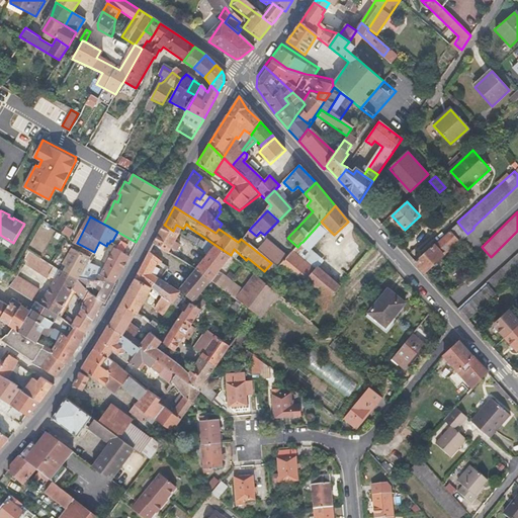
[(322,241),(330,231),(321,222),(312,232),(322,241)]
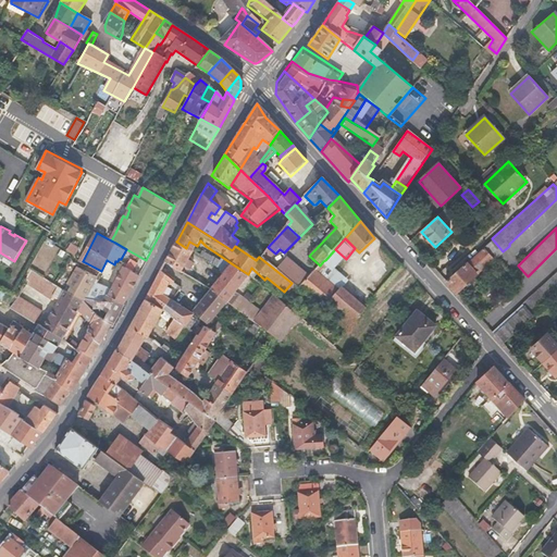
[(457,295),(503,251),(492,238),(445,282),(457,295)]
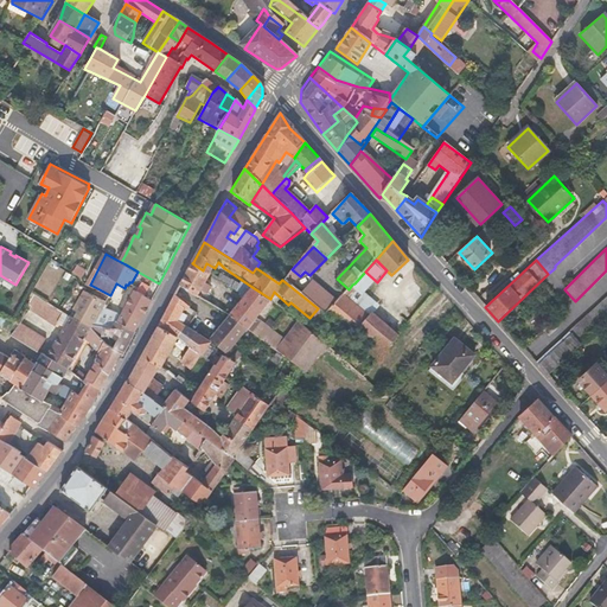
[(81,276),(87,266),(81,263),(75,274),(81,276)]
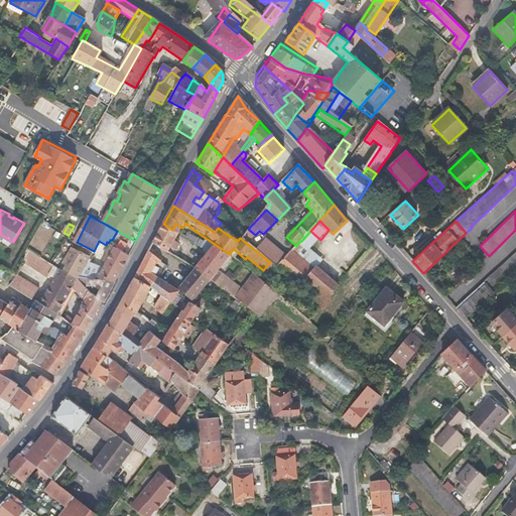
[(167,251),(178,235),(172,230),(163,224),(154,242),(163,248),(167,251)]
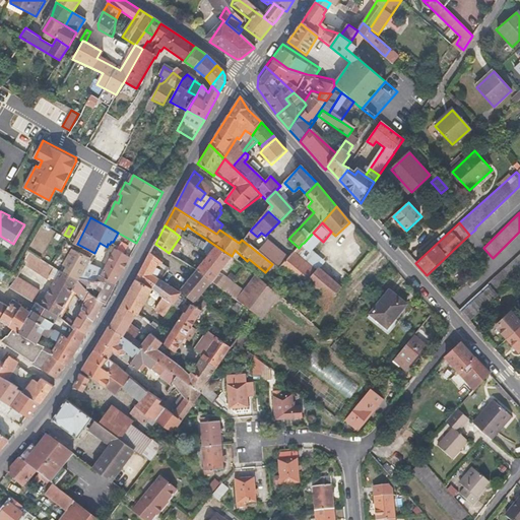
[(314,251),(323,242),(313,233),(304,243),(314,251)]
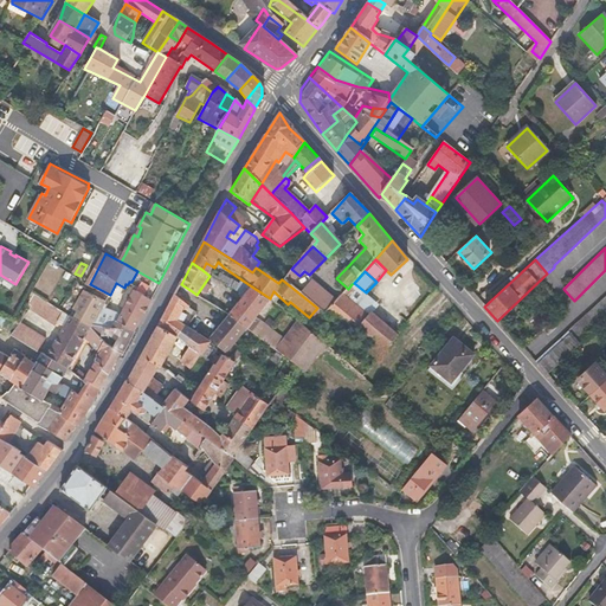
[(233,288),(219,278),(217,282),(231,290),(233,288)]
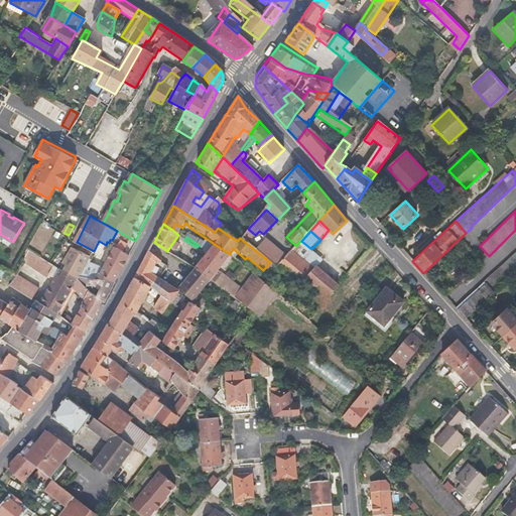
[(124,251),(127,245),(120,241),(117,248),(124,251)]
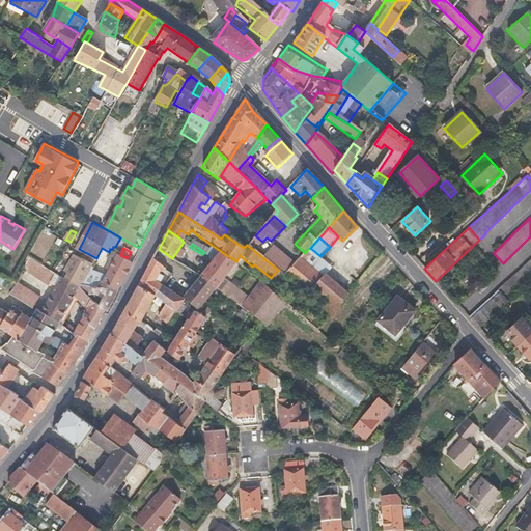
[(224,280),(236,261),(222,252),(220,255),(211,249),(208,252),(205,250),(204,252),(202,254),(206,257),(205,258),(213,262),(200,279),(218,291),(243,309),(250,300),(224,280)]
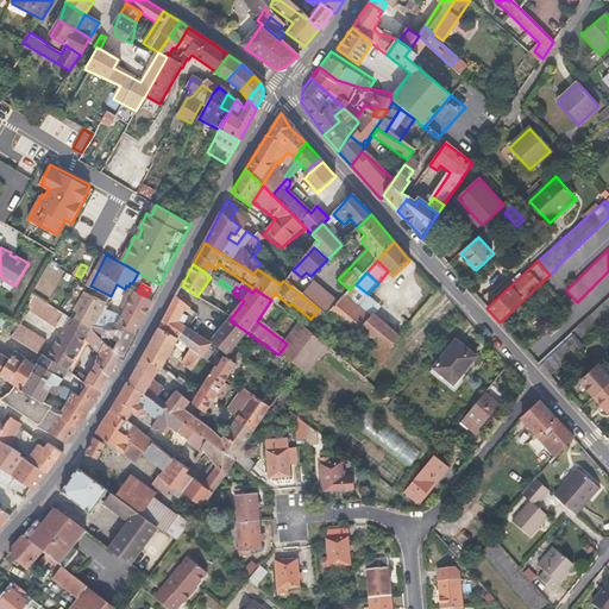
[(400,338),(374,314),(370,318),(358,307),(351,300),(359,292),(353,286),(350,290),(326,315),(382,360),(400,338)]
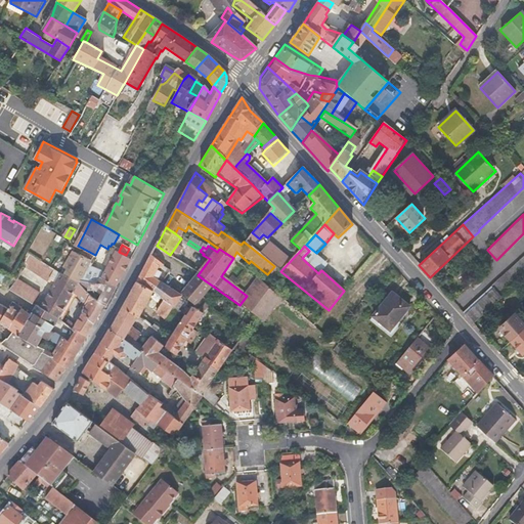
[(118,287),(131,260),(125,256),(126,255),(119,252),(116,250),(104,273),(89,265),(91,262),(73,251),(60,272),(80,284),(83,277),(96,284),(97,282),(99,279),(101,278),(118,287)]
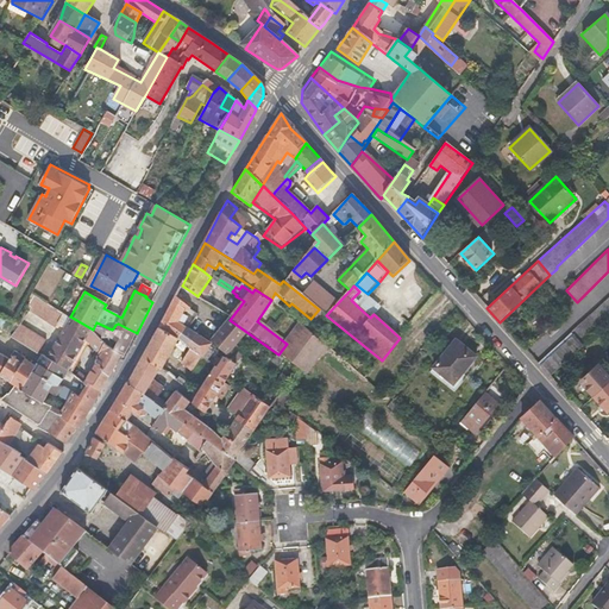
[(62,331),(69,316),(44,303),(32,295),(25,307),(29,309),(27,312),(62,331)]
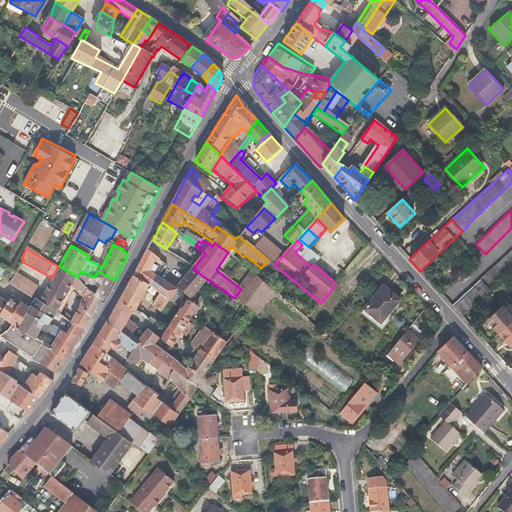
[(314,264),(320,258),(310,248),(301,258),(311,267),(314,264)]
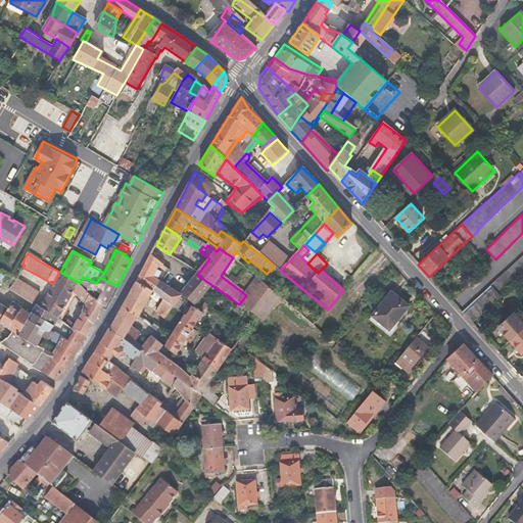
[(522,277),(522,255),(463,314),(473,324),(522,277)]
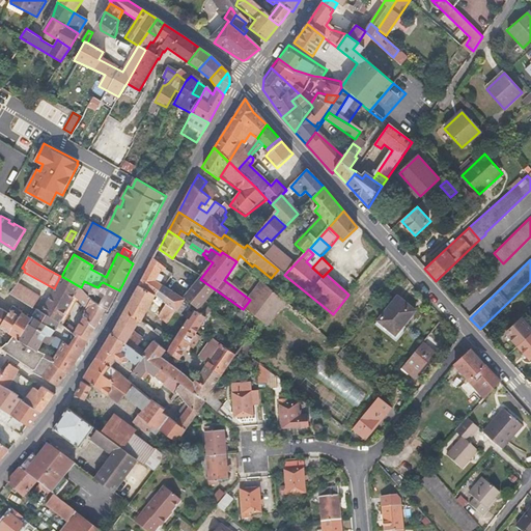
[(163,288),(172,276),(152,261),(151,263),(139,286),(156,299),(163,288)]
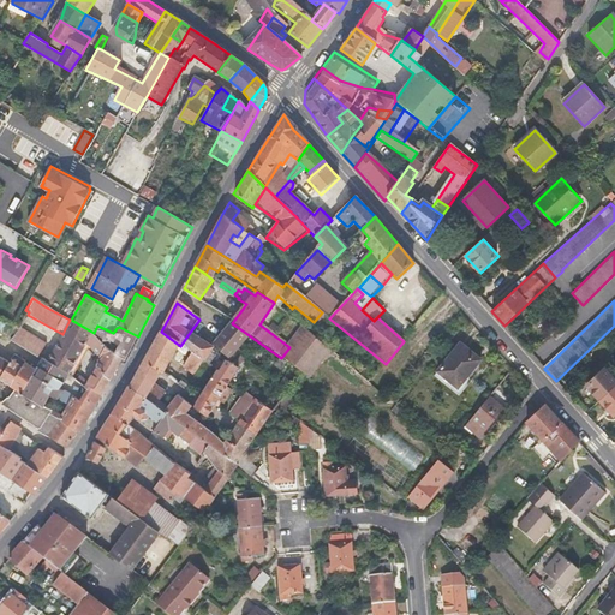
[(69,376),(88,342),(93,347),(99,354),(97,358),(101,359),(87,384),(79,378),(76,382),(88,390),(89,392),(91,389),(102,395),(105,392),(112,377),(123,359),(114,356),(106,351),(103,347),(94,333),(71,320),(70,320),(63,334),(46,364),(69,376)]
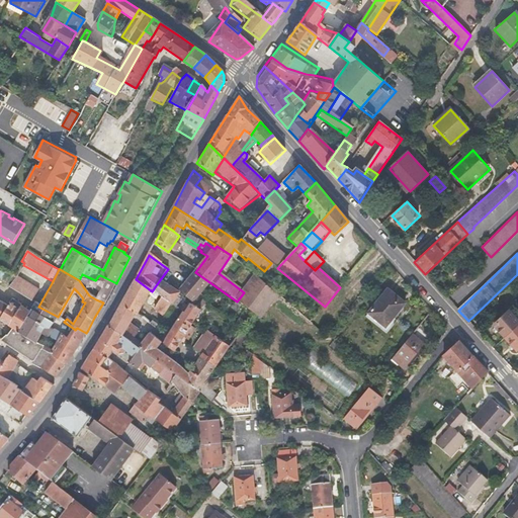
[(196,307),(212,284),(195,272),(179,294),(196,307)]
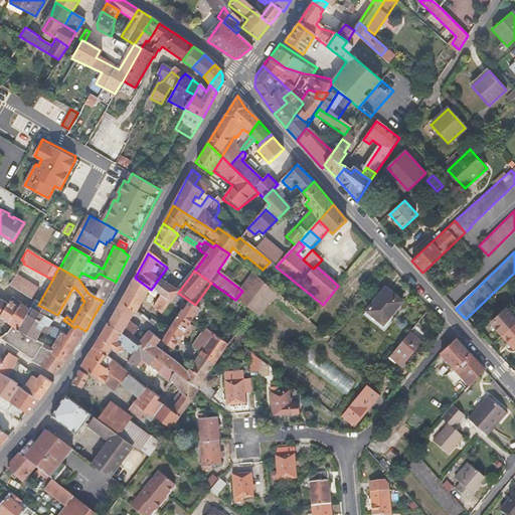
[(112,288),(116,282),(100,274),(98,275),(96,278),(95,279),(81,273),(78,279),(87,291),(89,287),(94,286),(100,289),(96,298),(103,301),(105,302),(112,288)]
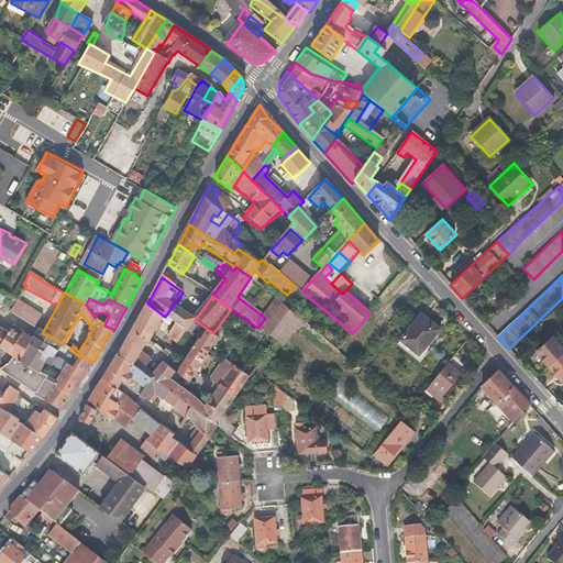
[(34,328),(42,316),(18,300),(10,312),(34,328)]
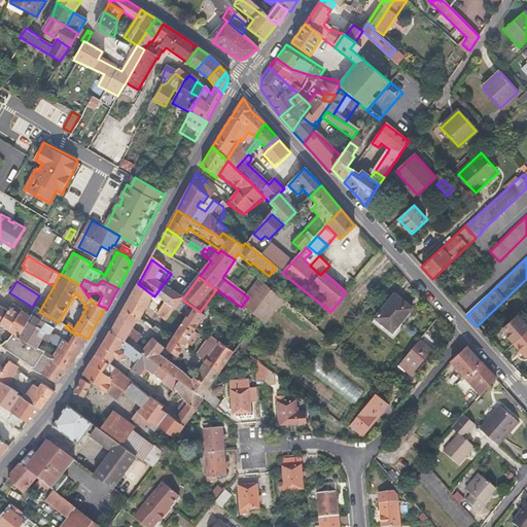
[(142,317),(155,299),(154,296),(138,284),(124,309),(140,321),(142,317)]
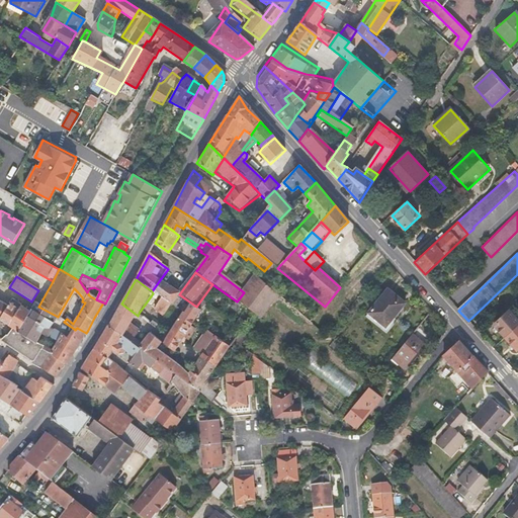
[(180,299),(159,281),(152,291),(153,293),(163,300),(172,308),(177,312),(183,304),(181,303),(182,301),(179,299),(180,299)]
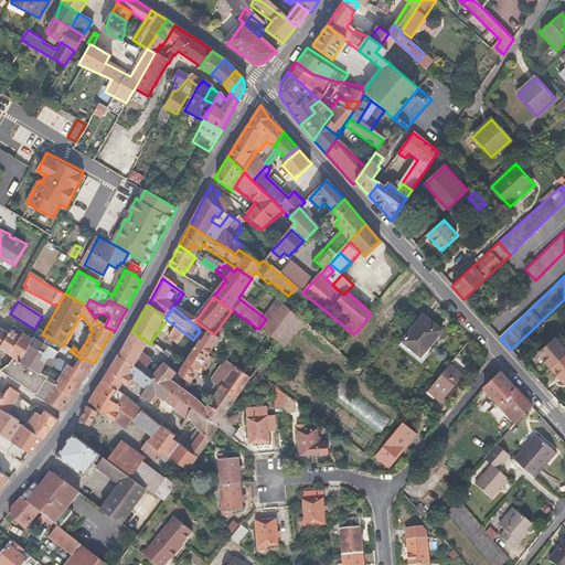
[(420,359),(440,332),(423,318),(402,343),(420,359)]
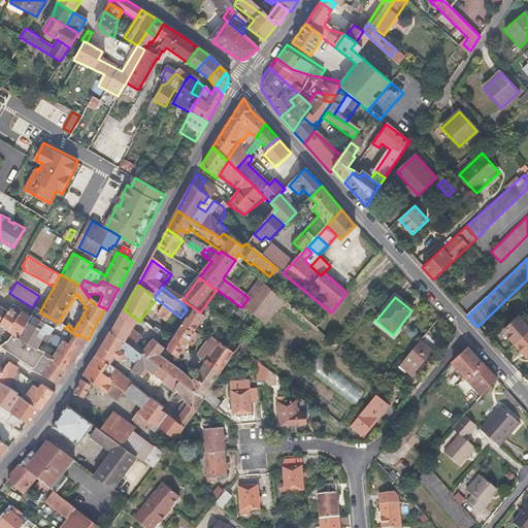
[(166,325),(175,314),(166,306),(158,318),(166,325)]
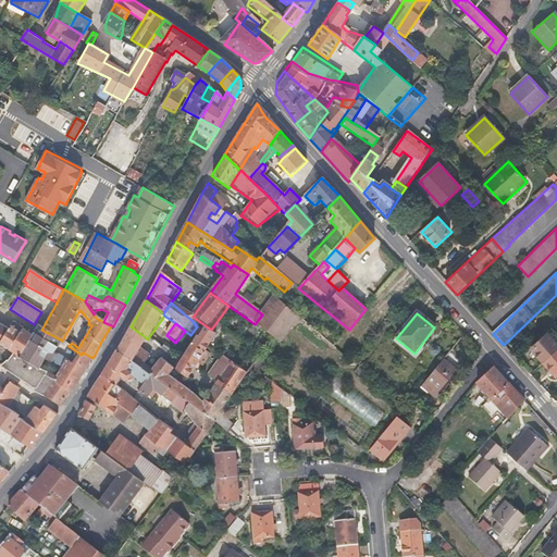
[(0,344),(8,349),(19,333),(8,326),(5,330),(0,338),(0,344)]
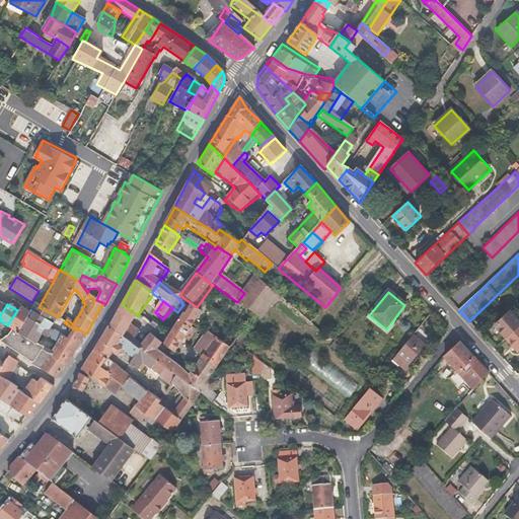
[(58,317),(39,307),(35,304),(30,310),(56,322),(58,317)]
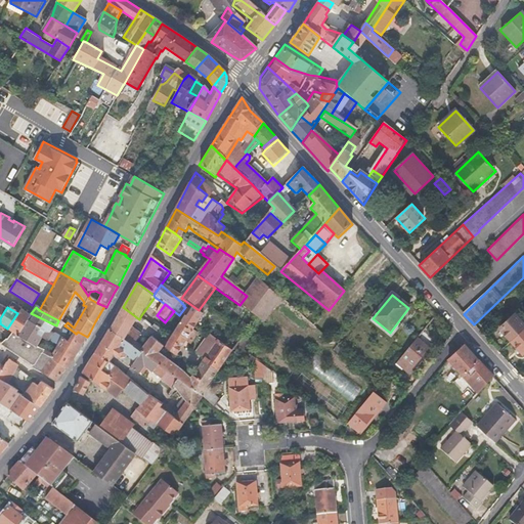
[(139,319),(123,307),(120,313),(135,324),(139,319)]
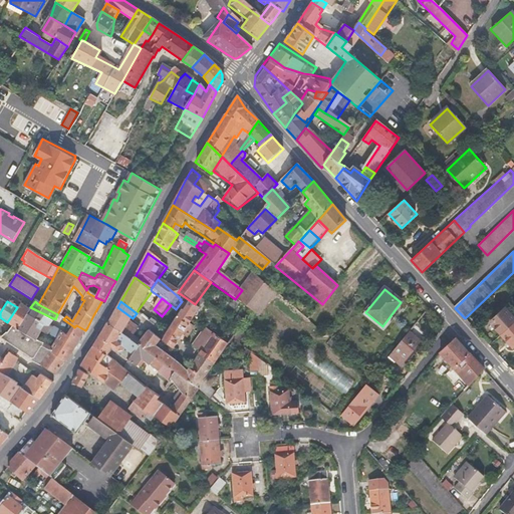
[(196,326),(191,324),(192,323),(207,303),(203,301),(197,308),(193,306),(192,307),(190,305),(187,308),(185,307),(181,312),(182,313),(167,333),(163,339),(174,346),(185,332),(190,335),(196,326)]
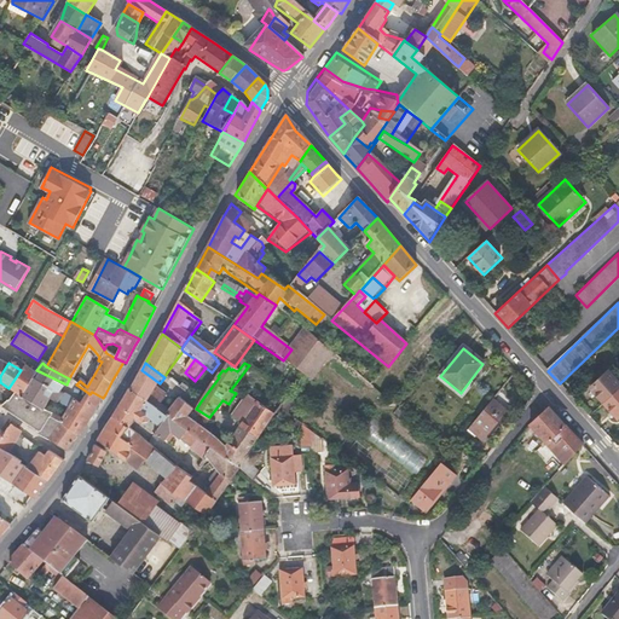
[(19,395),(35,372),(24,366),(21,370),(9,388),(16,393),(19,395)]
